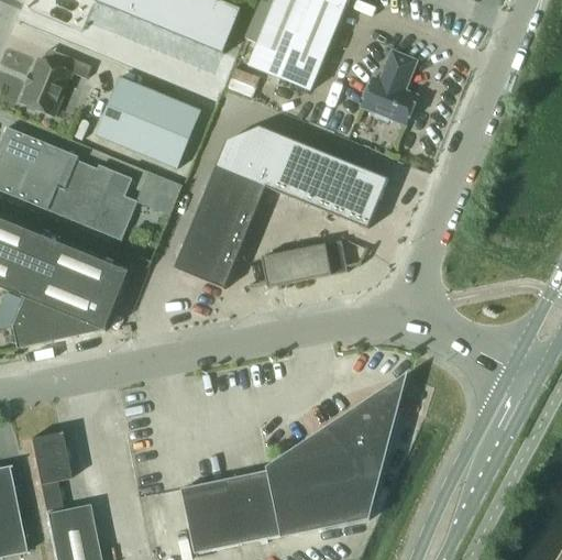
[(43,0),(85,17),(91,0),(43,0)]
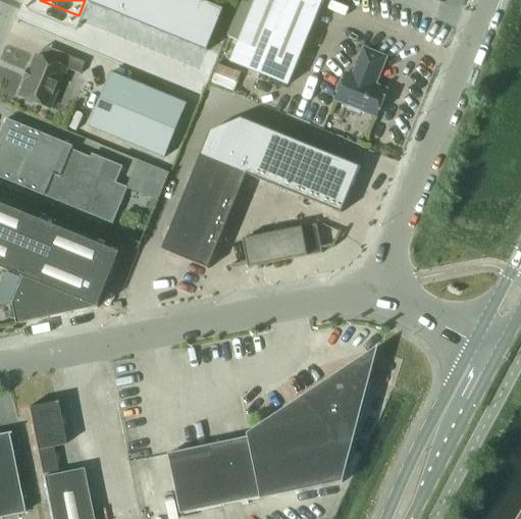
[(108,0),(106,7),(125,15),(132,0),(108,0)]
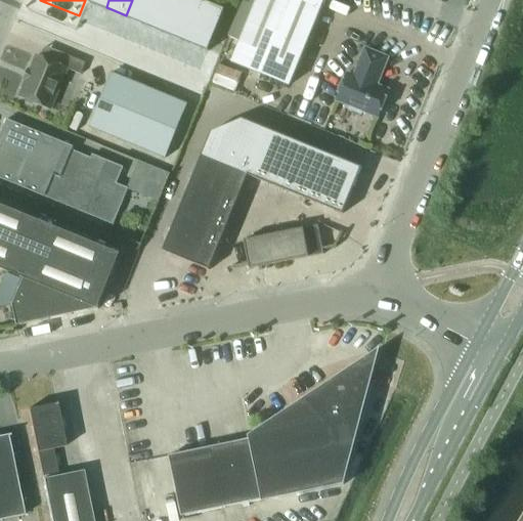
[(146,24),(156,0),(132,0),(126,15),(146,24)]
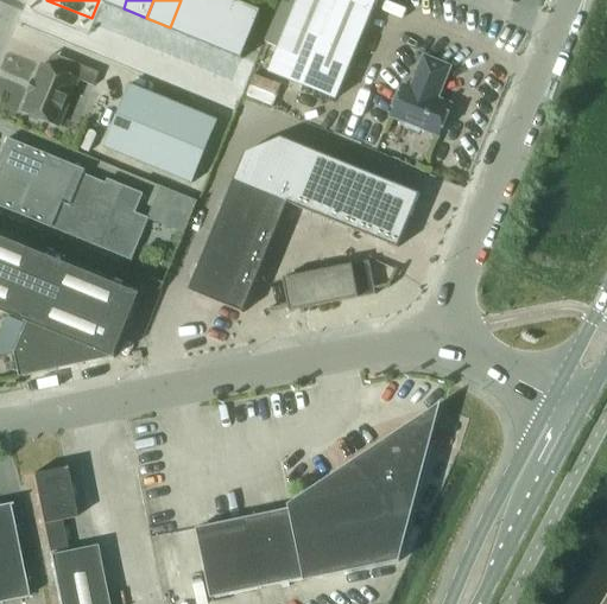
[(181,0),(170,27),(194,37),(208,0),(181,0)]
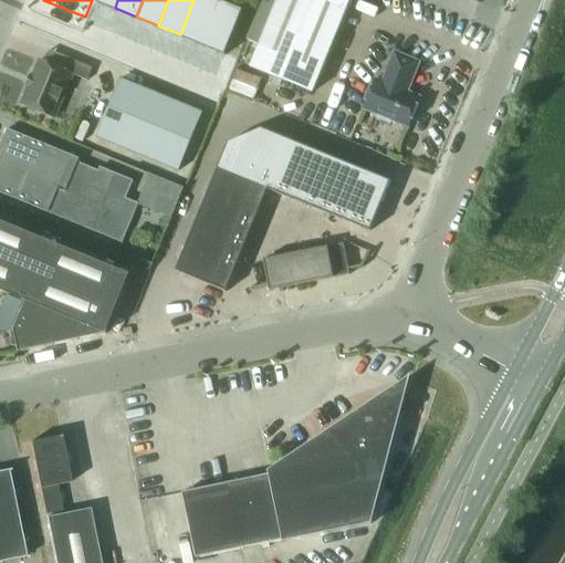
[(194,0),(180,34),(201,43),(220,0),(194,0)]
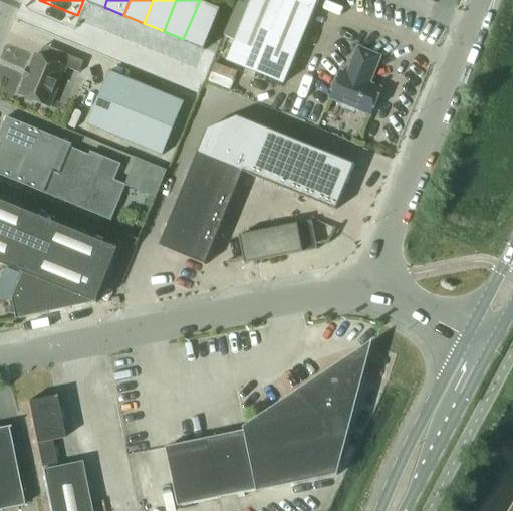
[(220,7),(203,0),(200,0),(183,39),(203,47),(220,7)]
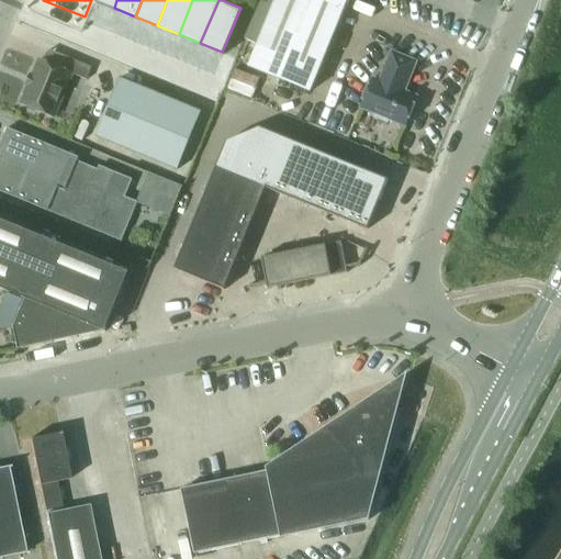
[(273,0),(248,64),(309,89),(345,0),(273,0)]
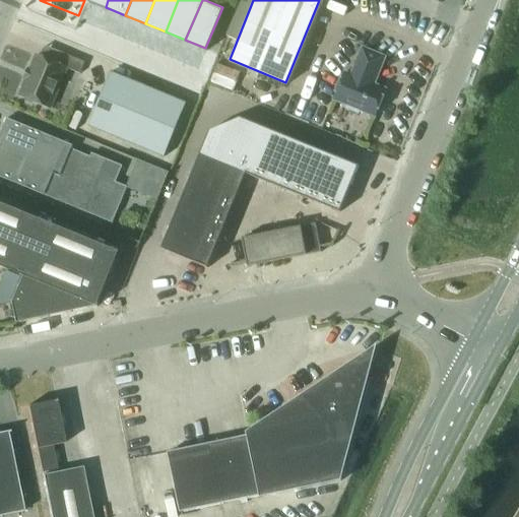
[(384,55),(362,45),(350,72),(343,70),(332,98),(345,103),(344,106),(358,112),(359,108),(374,114),(377,107),(379,108),(383,102),(384,94),(382,93),(385,86),(373,81),(384,55)]
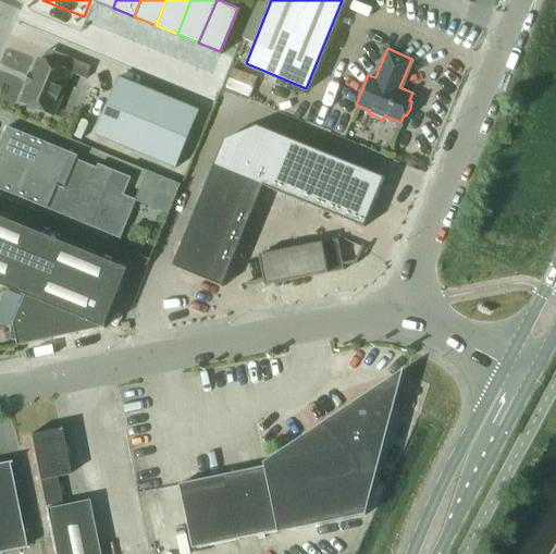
[(85,76),(90,64),(65,53),(61,66),(38,57),(21,99),(25,101),(25,105),(33,108),(36,106),(52,112),(70,70),(85,76)]
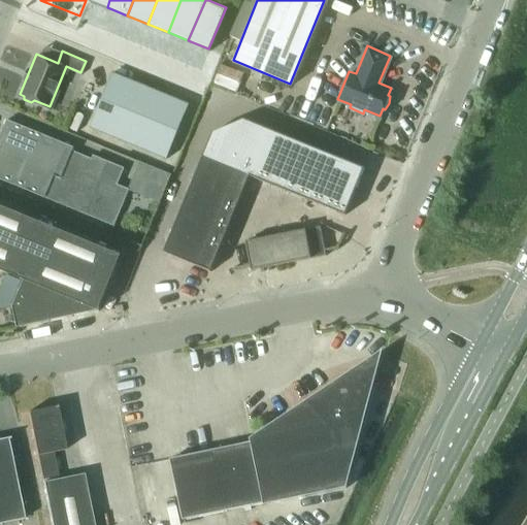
[(111,71),(89,125),(166,157),(188,102),(111,71)]
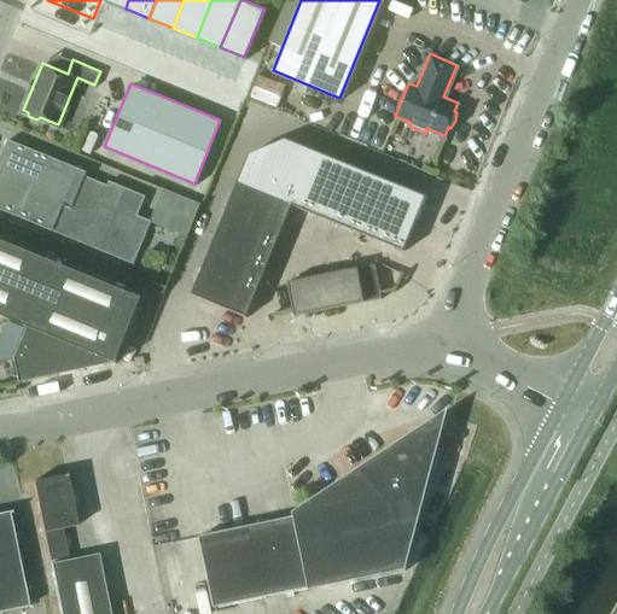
[(86,170),(6,138),(0,152),(0,206),(133,262),(150,218),(137,212),(144,194),(108,179),(106,182),(85,174),(86,170)]
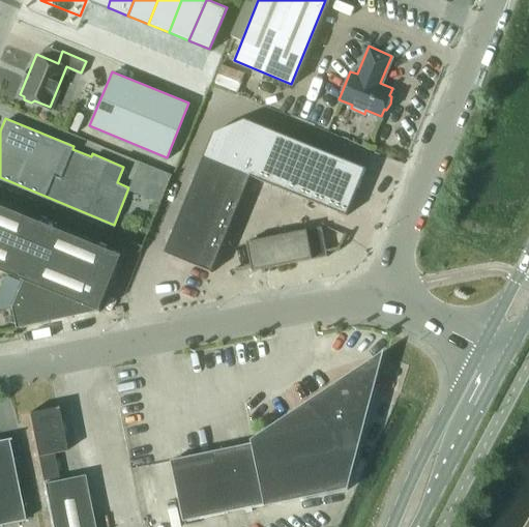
[(357,164),(341,156),(244,118),(212,132),(163,252),(210,270),(250,175),(345,213),(356,185),(364,167),(357,164)]
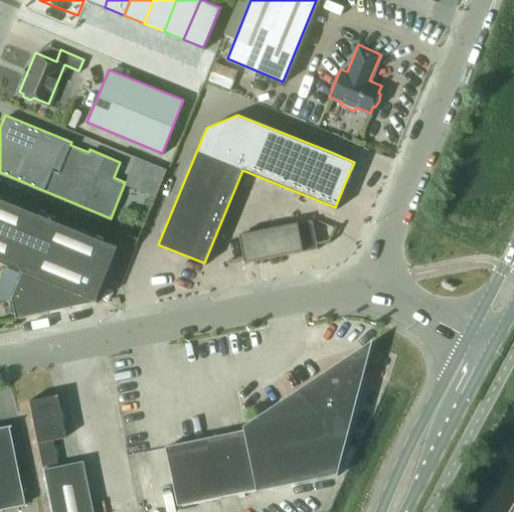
[(0,262),(6,265),(20,271),(22,272),(11,297),(15,317),(95,301),(96,301),(118,247),(0,198),(0,262)]
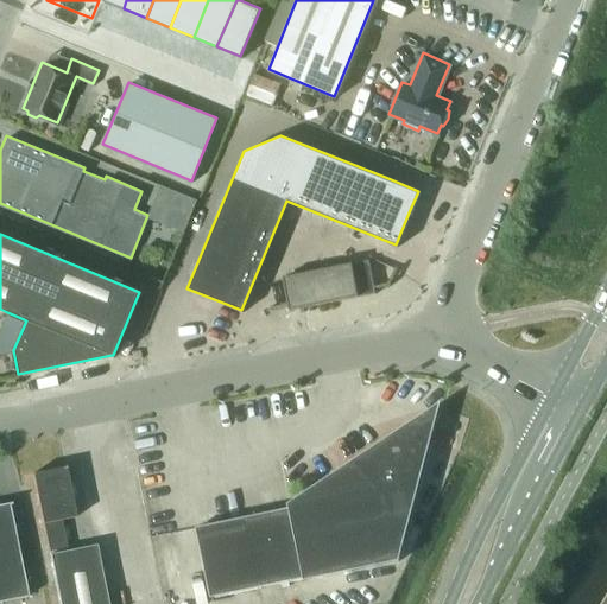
[(394,266),(387,281),(374,287),(368,258),(282,275),(286,302),(266,306),(267,307),(288,303),(289,309),(374,291),(374,288),(389,283),(396,267),(394,266)]
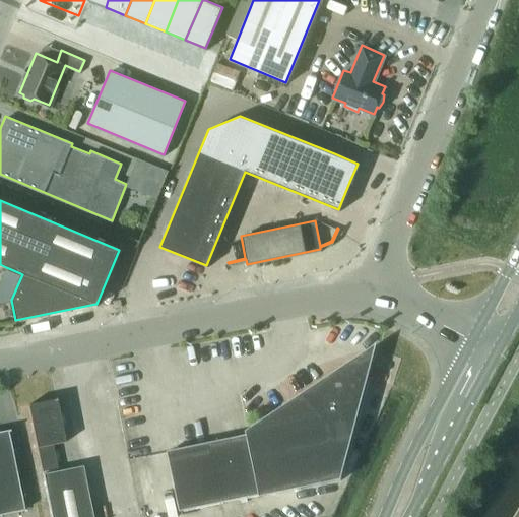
[(20,273),(6,267),(0,282),(0,298),(10,297),(20,273)]
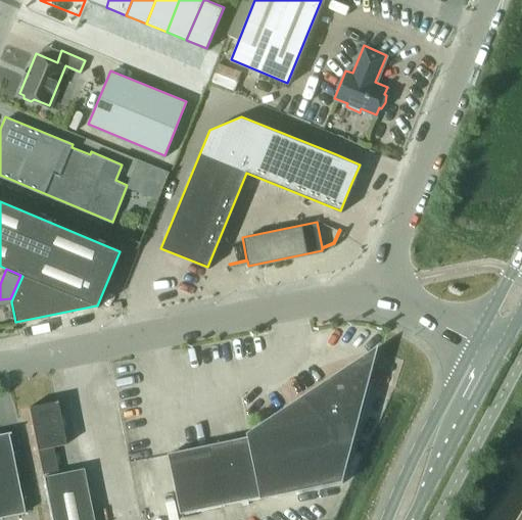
[(342,480),(353,436),(369,380),(378,344),(246,432),(247,435),(168,452),(180,513),(259,497),(261,498),(342,480)]
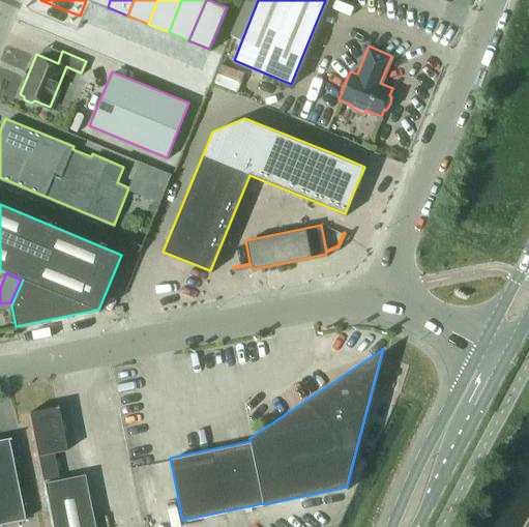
[(56,405),(26,411),(35,455),(36,455),(51,526),(92,526),(82,473),(57,478),(57,476),(52,451),(64,449),(56,405)]
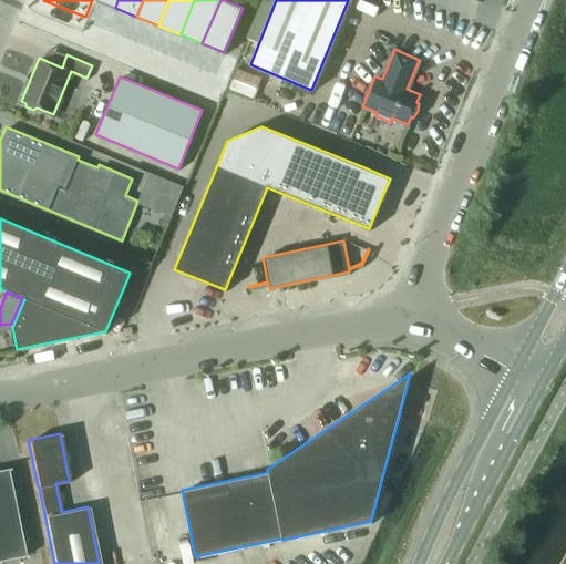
[(0,560),(24,555),(7,470),(9,469),(9,468),(0,469),(0,560)]
